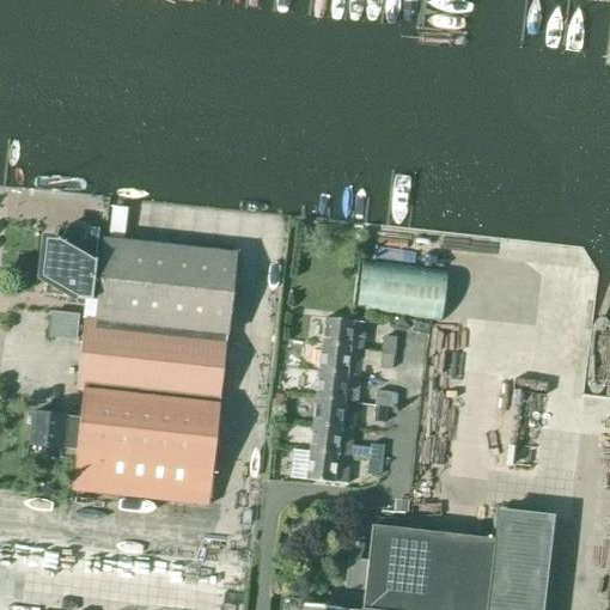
[(129,206),(115,205),(111,238),(124,239),(129,206)]
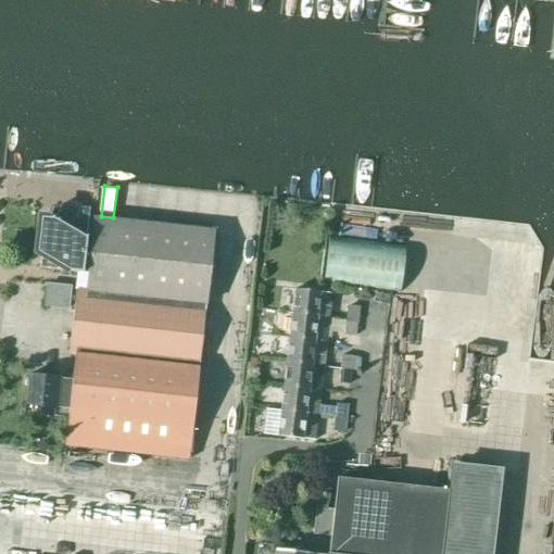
[(91,206),(63,203),(54,217),(52,217),(52,213),(39,212),(35,253),(41,257),(40,266),(84,271),(91,206)]
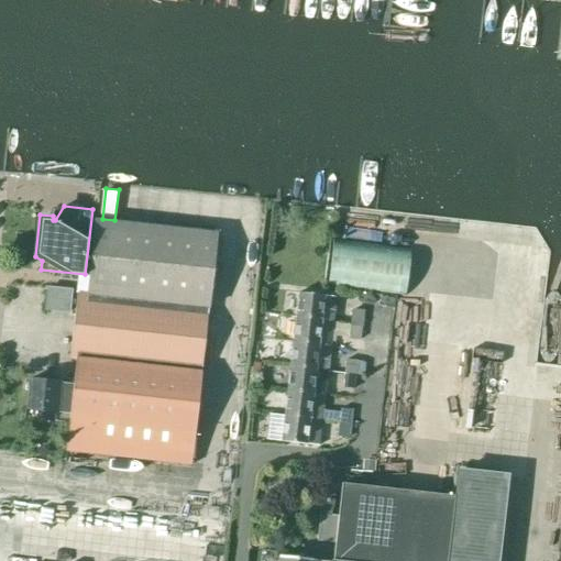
[(67,450),(193,463),(218,232),(97,218),(88,293),(78,292),(72,358),(77,358),(75,377),(62,375),(62,382),(31,378),(28,407),(57,411),(56,419),(70,421),(67,450)]
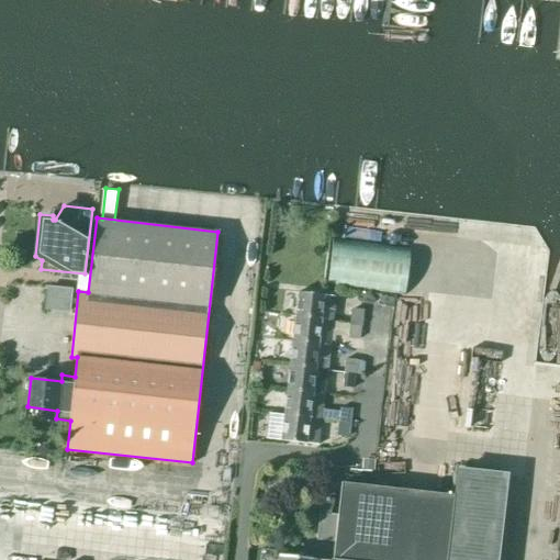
[(336,253),(336,265),(368,265),(368,252),(336,253)]
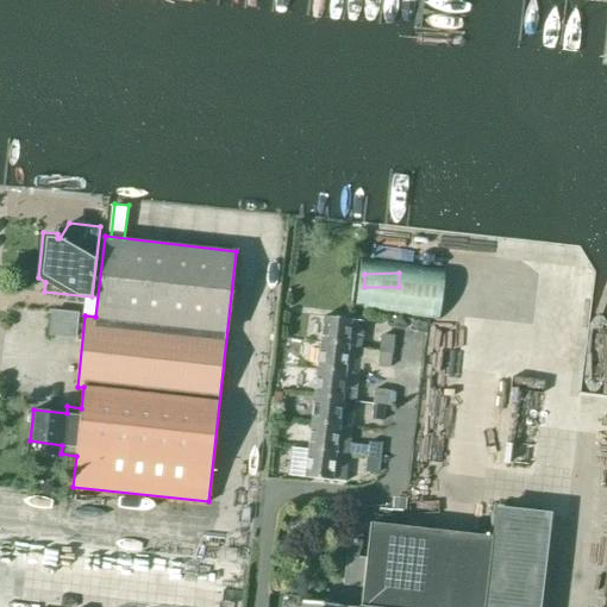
[(51,333),(76,336),(79,313),(54,310),(51,333)]
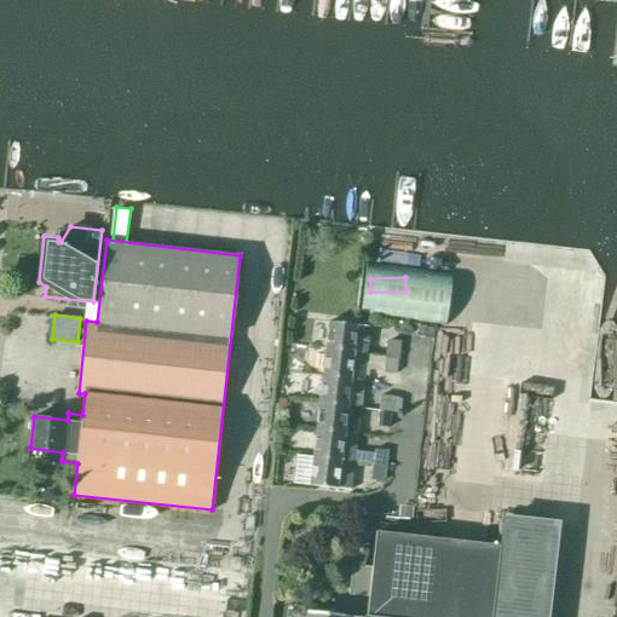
[(370,324),(330,321),(327,349),(368,353),(370,324)]
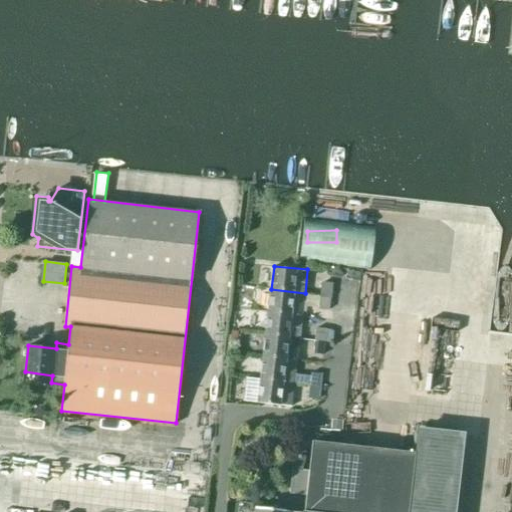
[(302,315),(305,293),(271,289),(268,311),(302,315)]
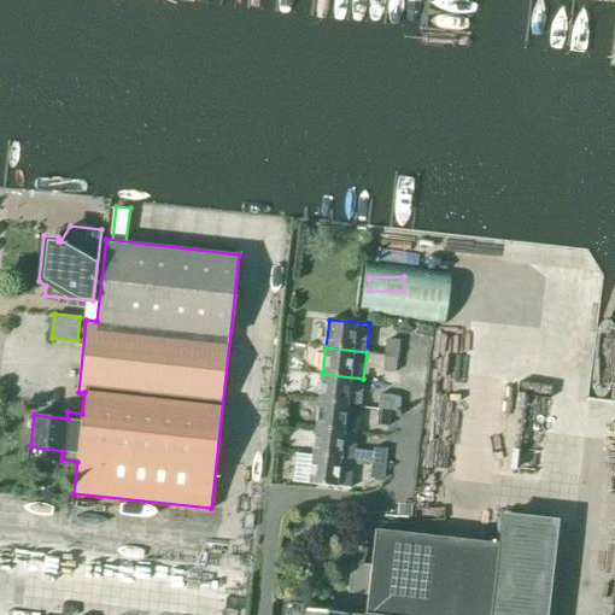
[(396,370),(398,355),(386,353),(384,369),(396,370)]
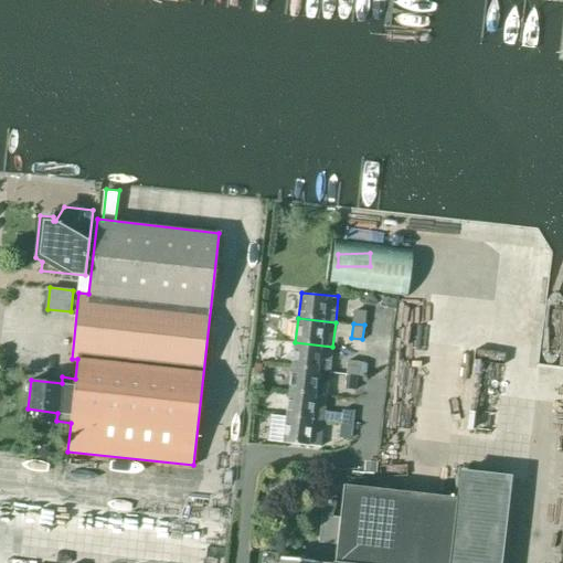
[(330,371),(332,347),(295,342),(293,368),(330,371)]
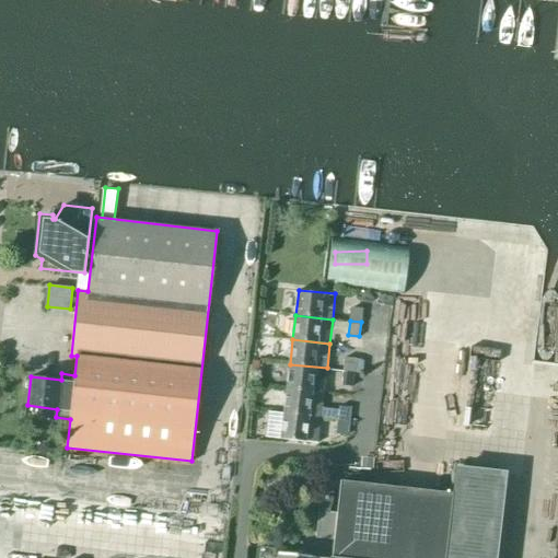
[(486,370),(487,370),(488,350),(468,349),(465,417),(484,418),(486,370)]
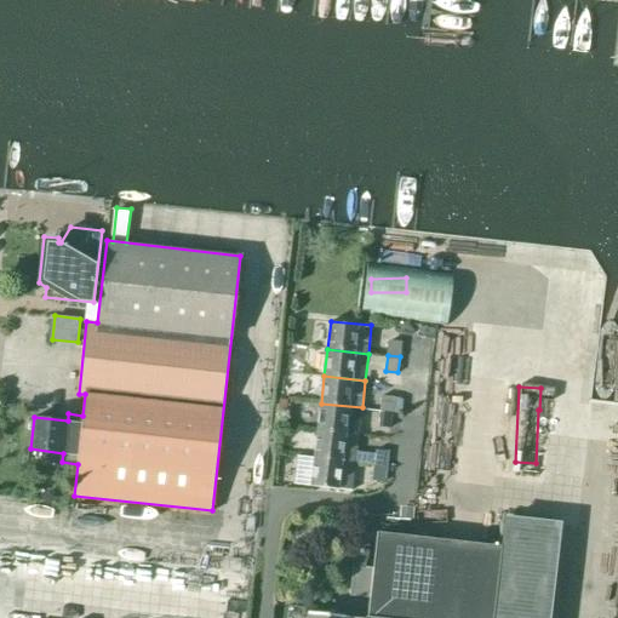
[(383,394),(381,410),(394,411),(395,411),(396,398),(396,395),(383,394)]
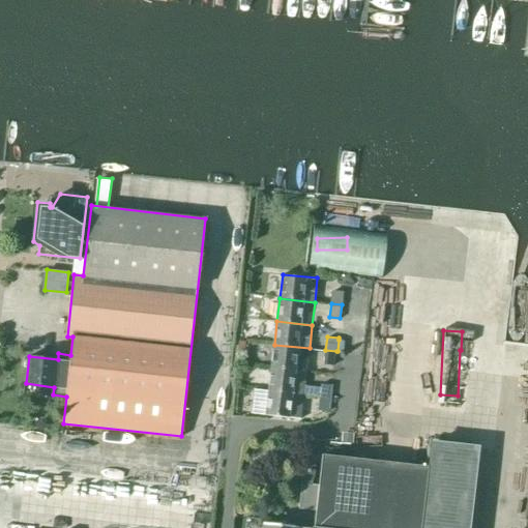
[(271,369),(306,372),(310,348),(274,345),(271,369)]
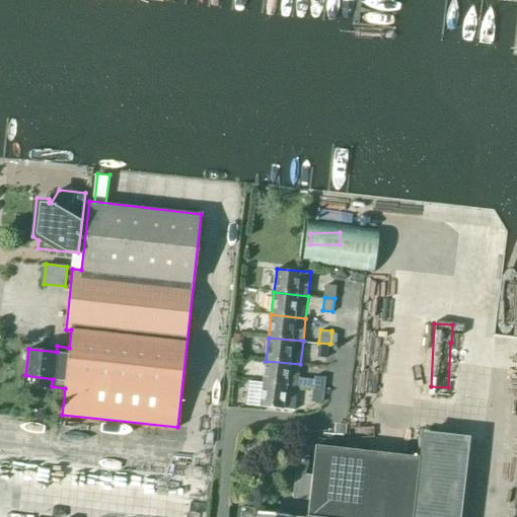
[(327,357),(329,344),(318,343),(317,356),(327,357)]
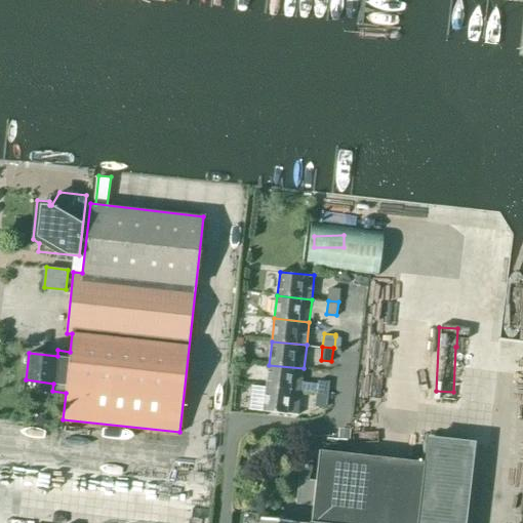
[(319,379),(318,383),(302,380),(304,368),(269,365),(267,387),(300,391),(300,390),(317,392),(317,393),(327,394),(329,380),(319,379)]
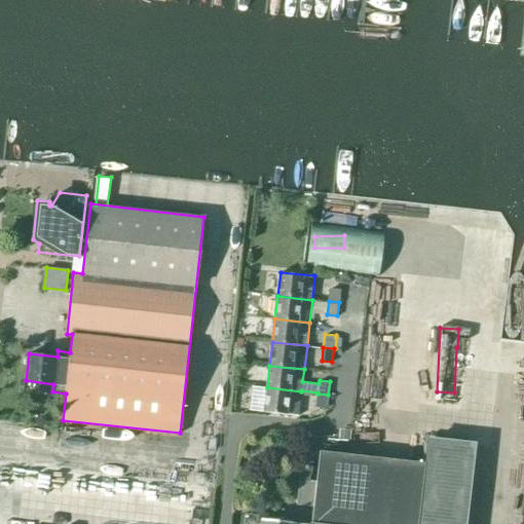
[(299,414),(301,391),(267,387),(264,411),(299,414)]
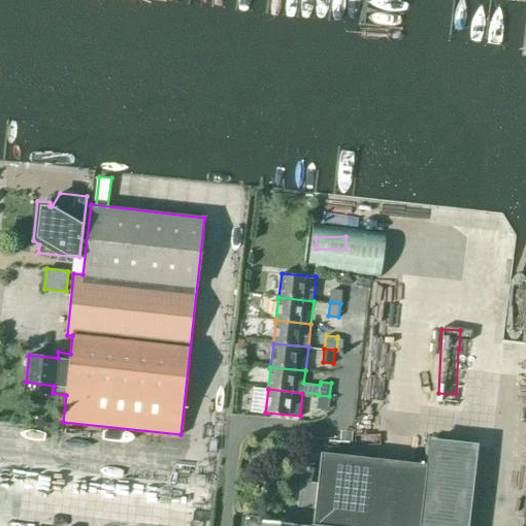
[(328,408),(329,396),(319,395),(318,406),(328,408)]
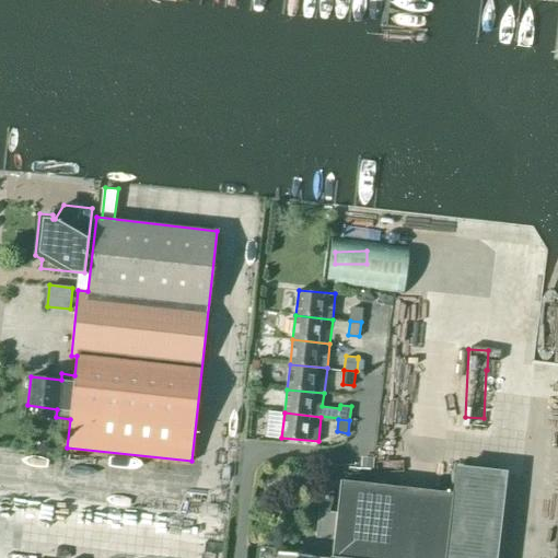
[(362,467),(372,468),(373,458),(363,457),(362,467)]
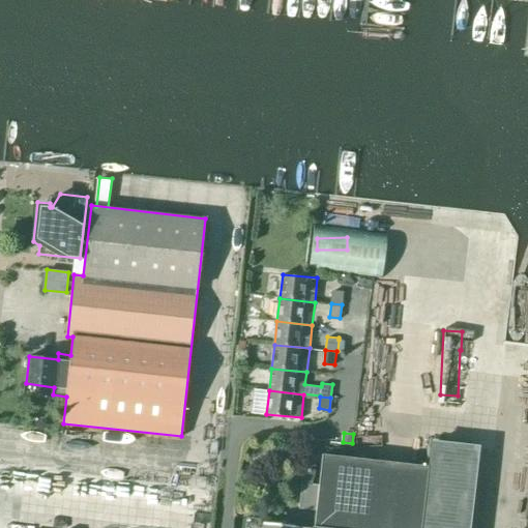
[(421,527),(470,527),(480,445),(432,440),(429,465),(421,527)]
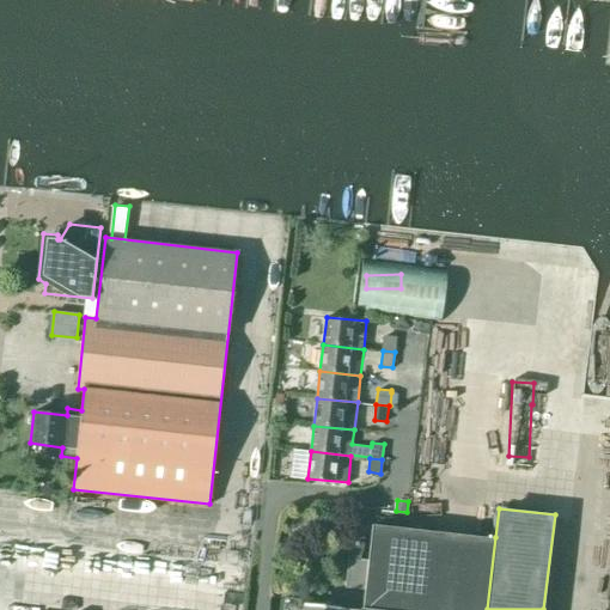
[(487,609),(495,537),(374,524),(373,537),(352,536),(347,587),(366,590),(364,609),(487,609)]
